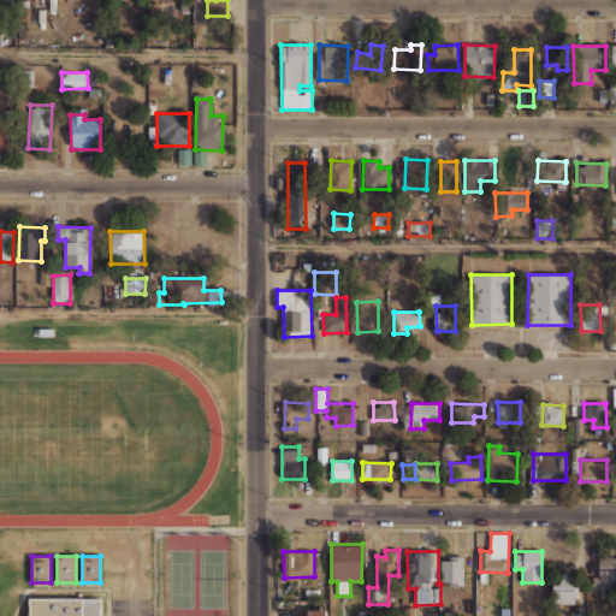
[(465,557),(440,557),(440,582),(463,584),(465,557)]
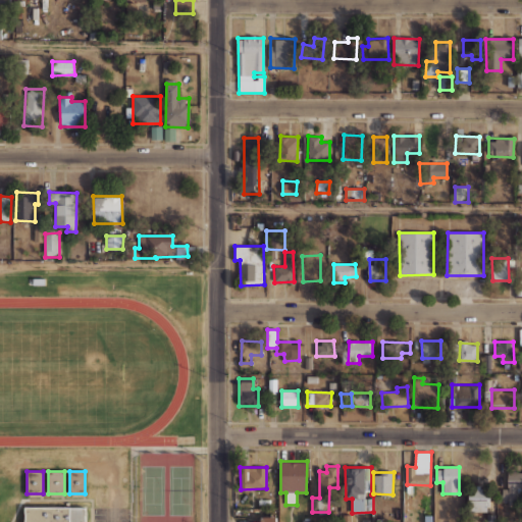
[(521,486),(521,472),(507,472),(507,488),(502,488),(501,504),(518,504),(518,486),(521,486)]
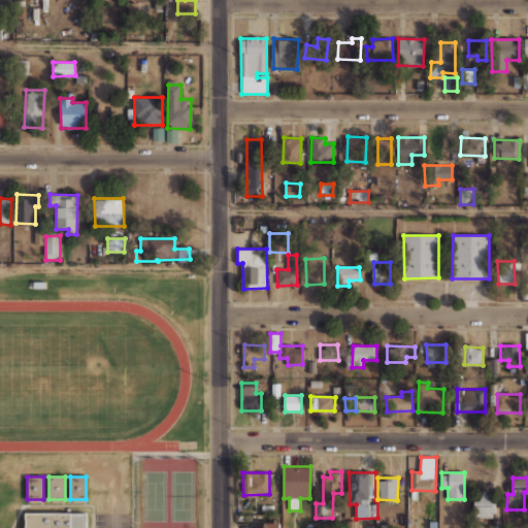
[(473,518),(494,518),(495,496),(473,496),(473,518)]
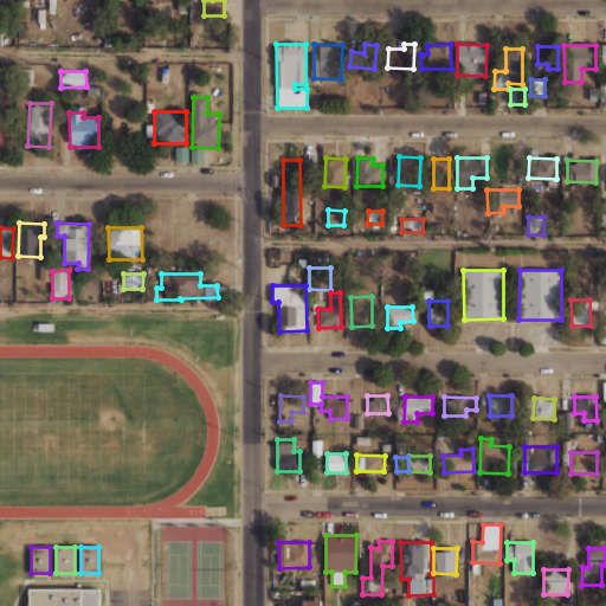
[(27,605),(27,588),(81,588),(81,590),(98,590),(98,605),(27,605)]
